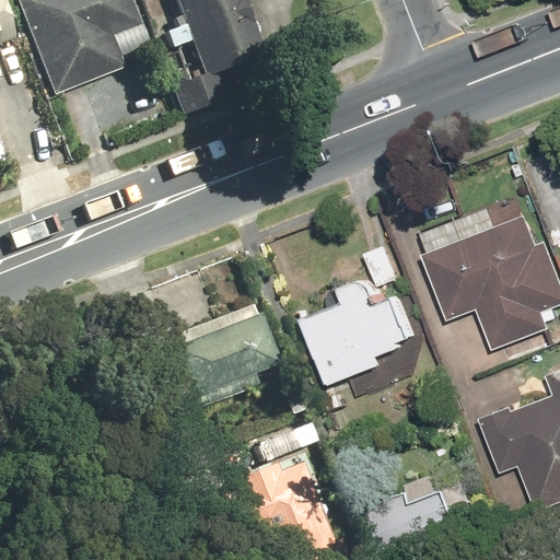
[(113,60),(143,47),(124,0),(8,0),(48,98),(117,71),(113,60)]
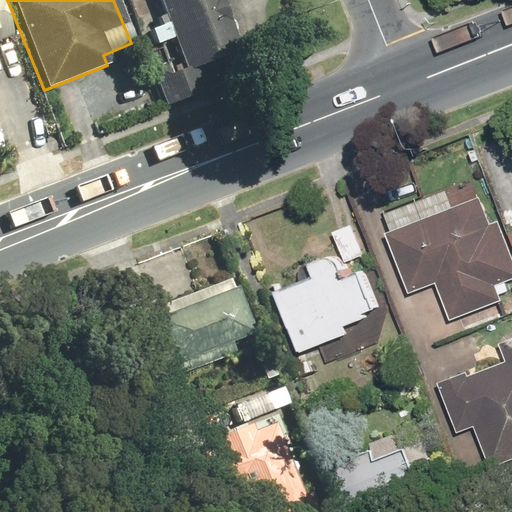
[(154,26),(140,31),(145,44),(159,39),(161,45),(169,42),(178,69),(235,48),(217,0),(153,0),(157,10),(149,13),(154,26)]
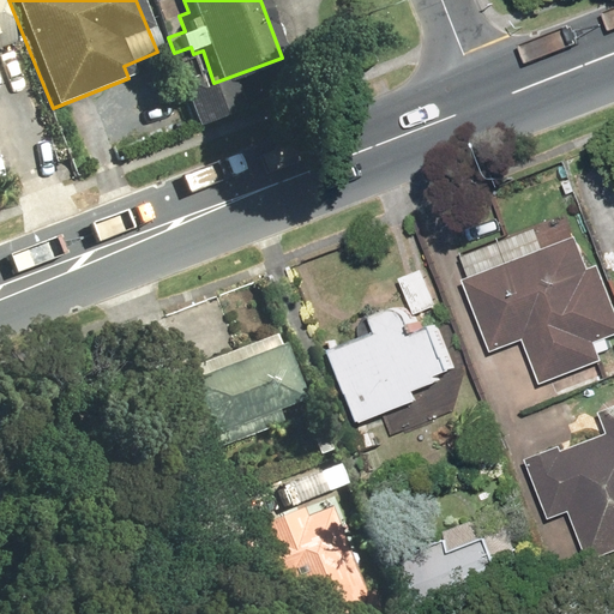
[(461,278),(487,354),(522,342),(536,384),(602,360),(595,341),(613,333),(613,300),(601,262),(585,268),(575,239),(461,278)]
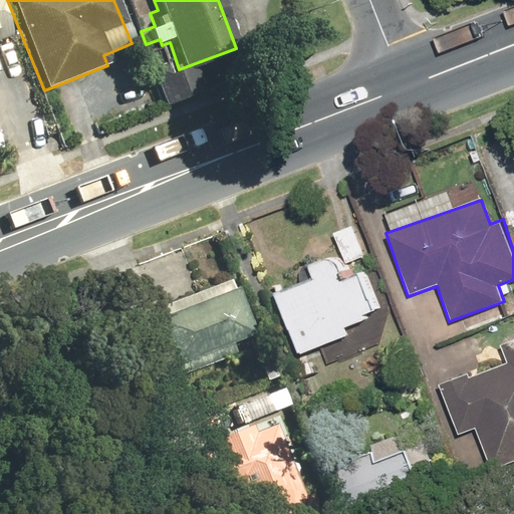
[(390,340),(364,270),(343,268),(337,253),(306,264),(310,275),(273,288),(297,353),(318,345),(325,363),(390,340)]
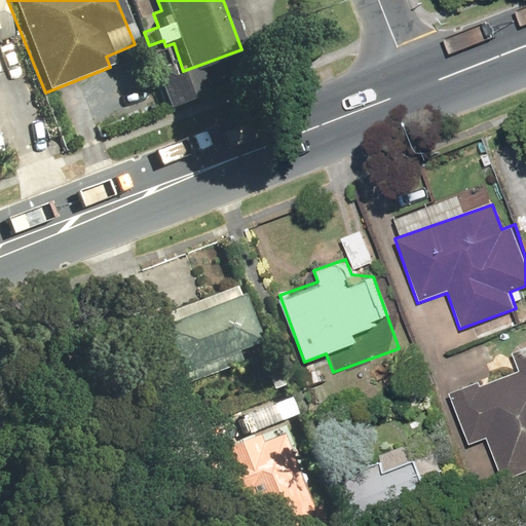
[(231,287),(132,325),(145,361),(163,353),(177,388),(238,365),(233,351),(253,343),(231,287)]
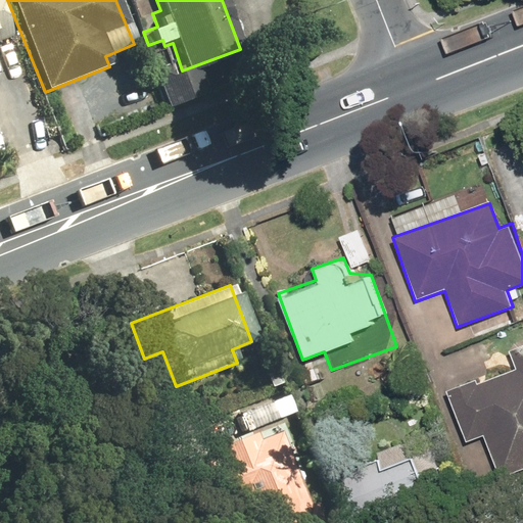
[(477,379),(446,390),(467,442),(484,435),(501,478),(522,469),(522,342),(507,349),(515,370),(479,384),(477,379)]
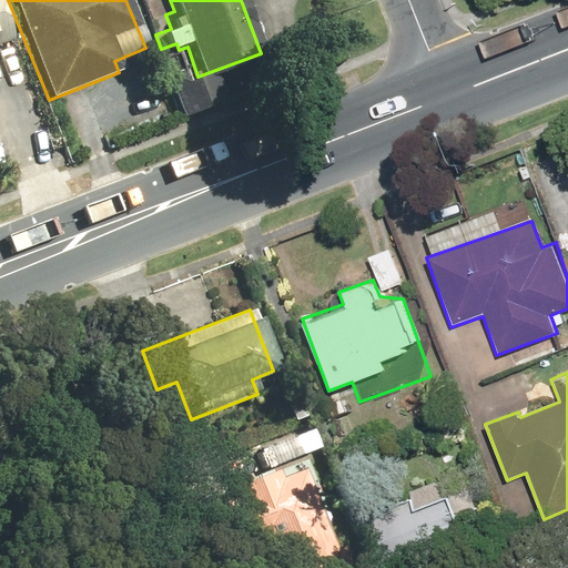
[(294,567),(350,549),(308,429),(247,452),(255,476),(223,487),(227,499),(191,511),(209,563),(249,549),(254,567),(294,567)]
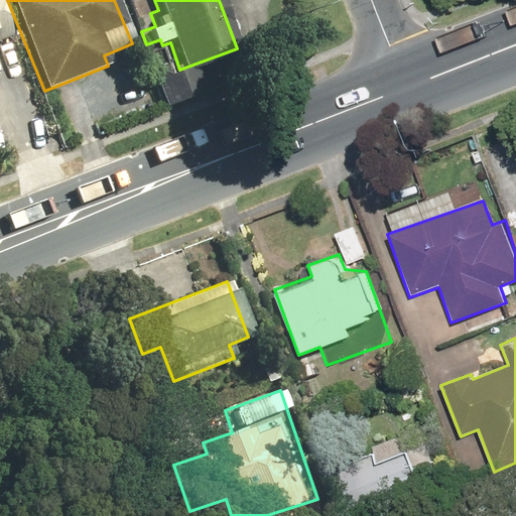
[(345,509),(437,479),(418,421),(349,444),(353,458),(331,466),(345,509)]
